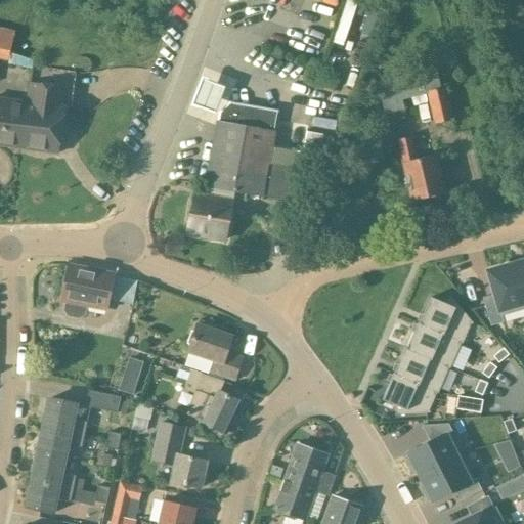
[(0,60),(8,62),(10,52),(15,31),(0,27),(0,60)]
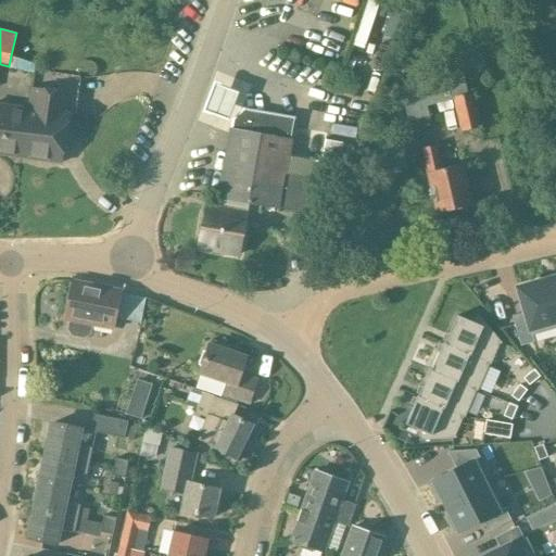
[(313,51),(333,58),(340,40),(319,34),(313,51)]
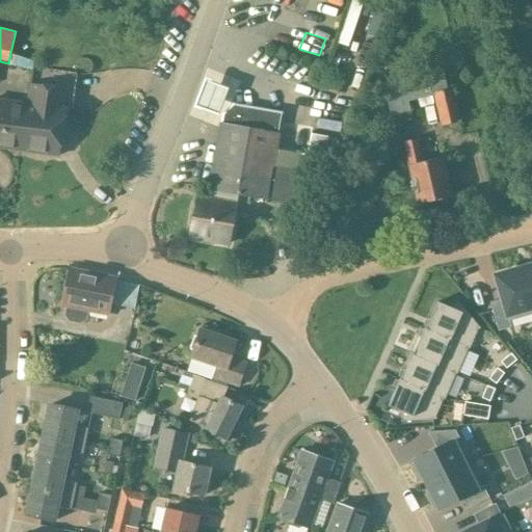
[(28,105),(21,150),(59,156),(59,153),(63,150),(64,141),(62,137),(65,110),(72,111),(78,74),(33,67),(34,61),(10,53),(8,63),(8,64),(33,71),(28,105)]
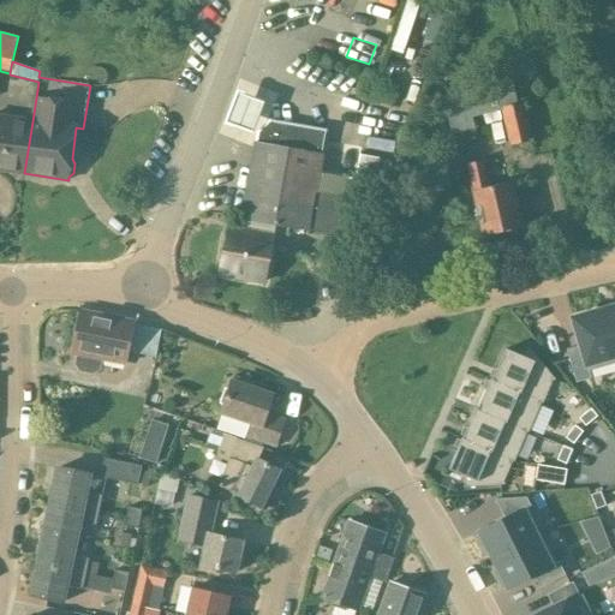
[(389,108),(398,82),(371,72),(362,99),(389,108)]
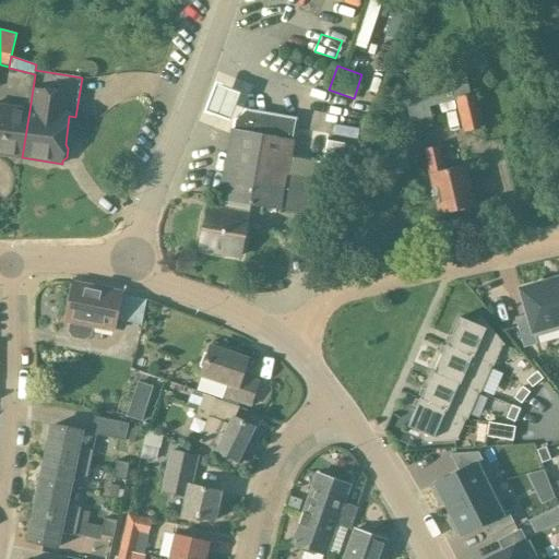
[(471,94),(465,72),(403,88),(411,122),(432,118),(429,107),(455,100),(463,132),(484,128),(479,106),(486,104),(485,96),(477,97),(476,93),(471,94)]
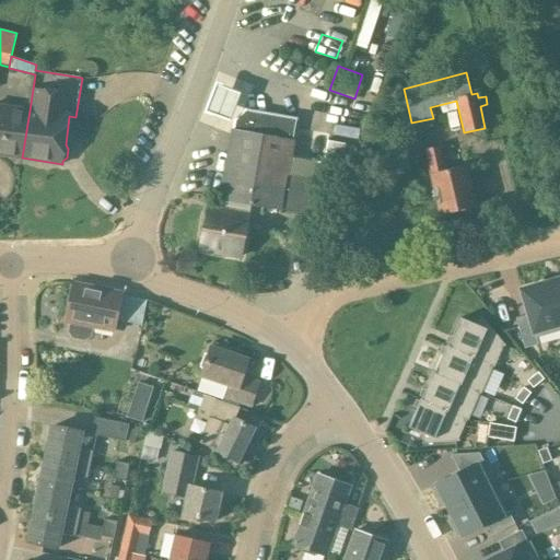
[(240,93),(216,84),(206,112),(231,120),(240,93)]
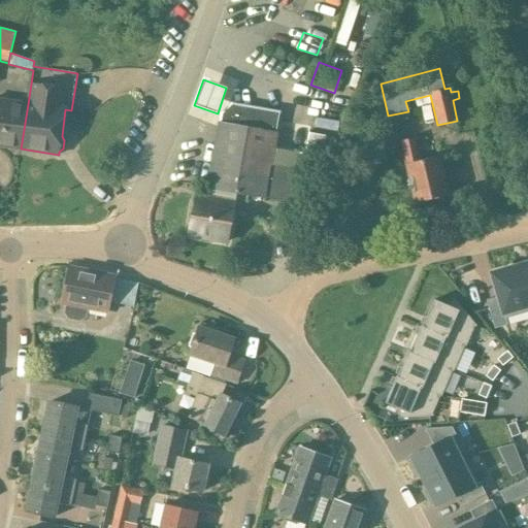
[(0,145),(21,149),(28,104),(0,99),(0,145)]
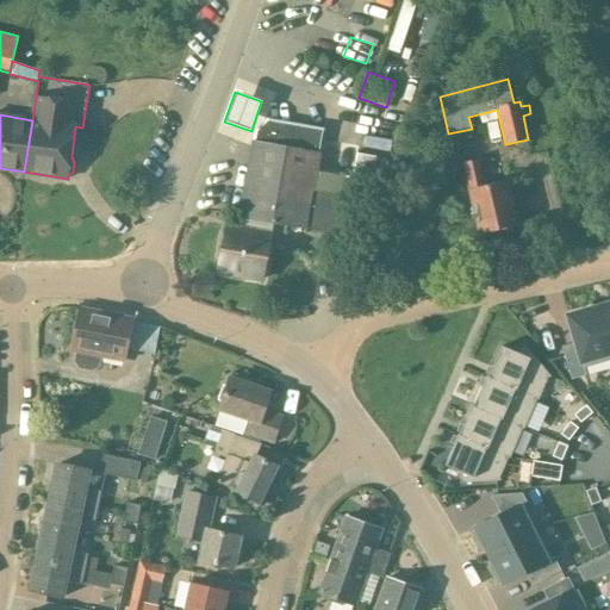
[(240,217),(273,223),(306,229),(337,234),(348,176),(317,170),(319,153),(324,130),(268,120),(256,131),(255,142),(254,142),(240,217)]
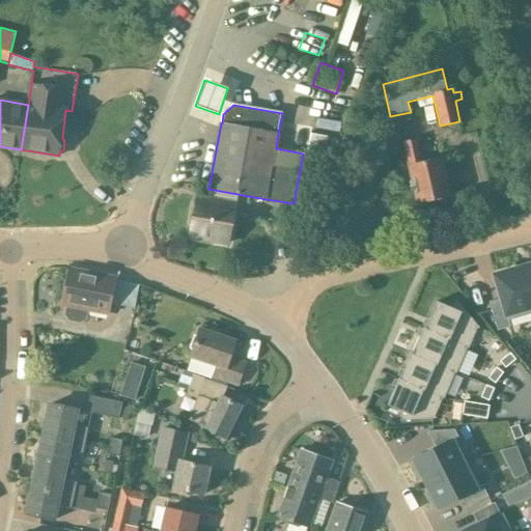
[(310,134),(307,151),(307,155),(325,158),(328,137),(310,134)]
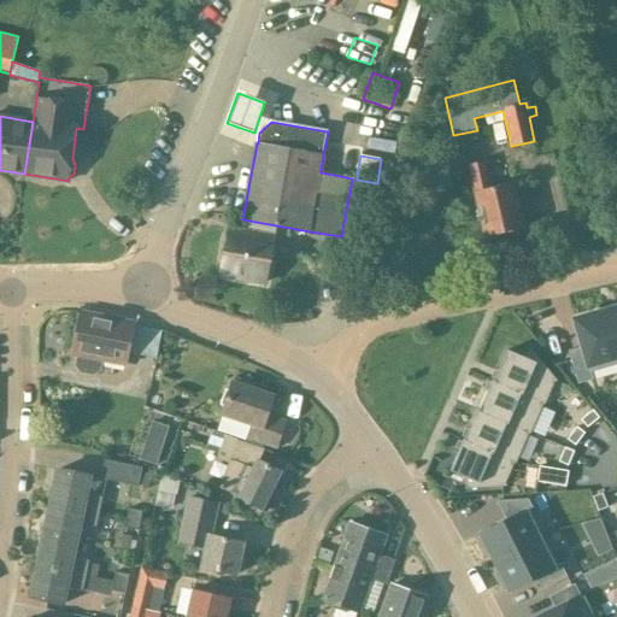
[(385,159),(382,169),(382,174),(392,175),(394,162),(386,160),(385,159)]
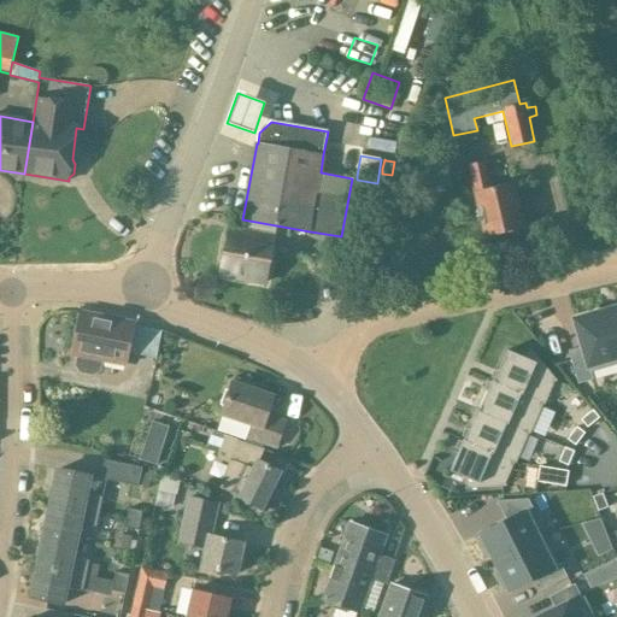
[(491,188),(485,160),(469,165),(474,192),(485,236),(524,228),(513,183),(491,188)]
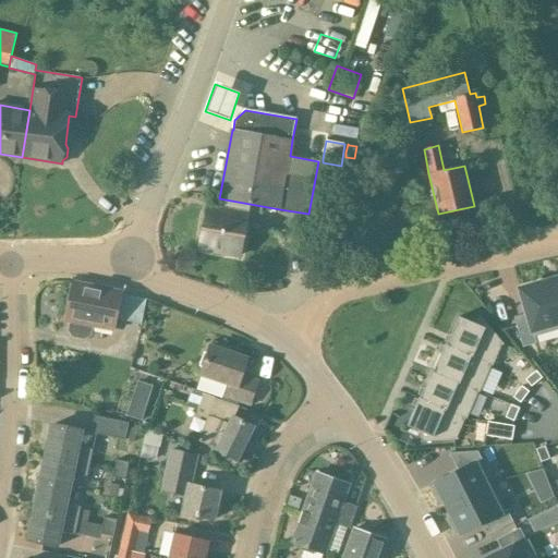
[(247,216),(250,204),(219,198),(217,210),(207,208),(199,249),(240,256),(247,216)]
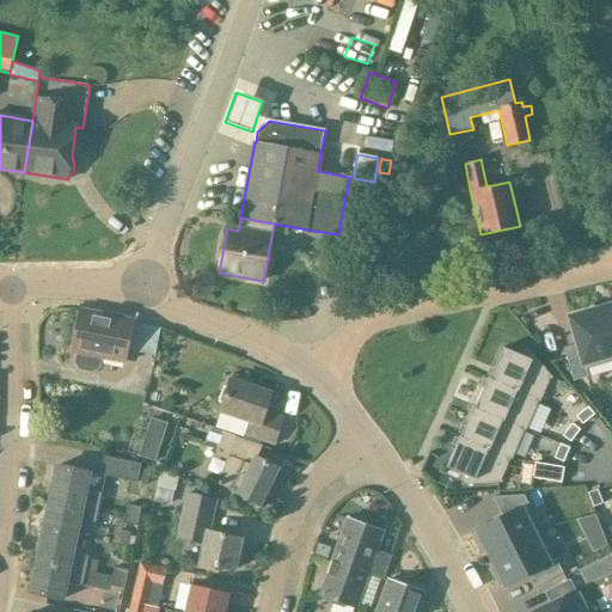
[(611,304),(600,308),(611,348),(611,304)]
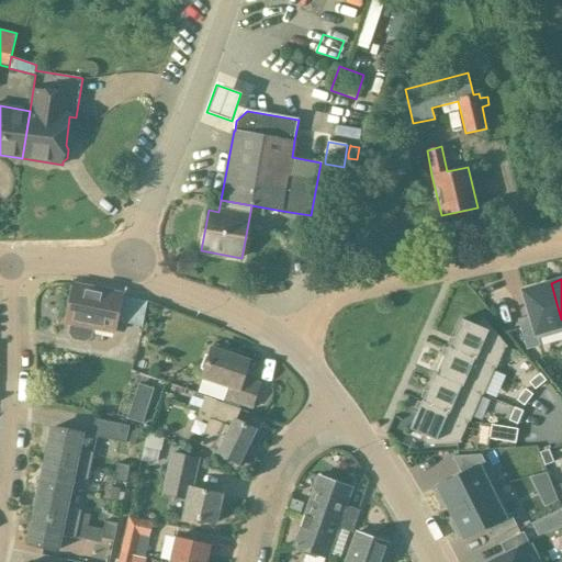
[(114,333),(122,294),(122,293),(75,283),(66,323),(72,324),(70,333),(75,338),(89,341),(94,337),(97,329),(114,333)]
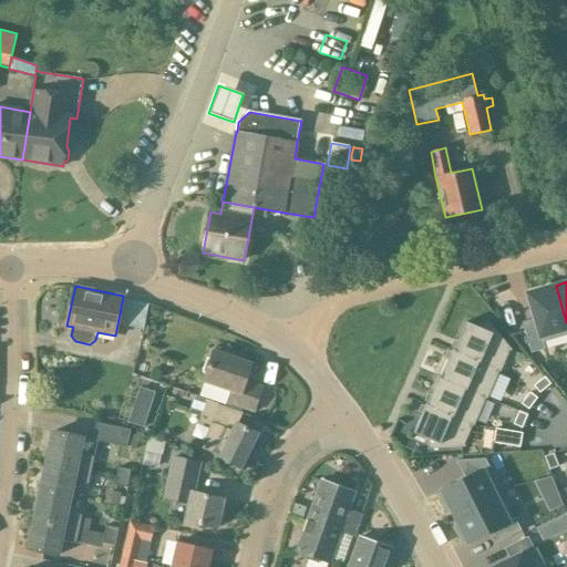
[(566,334),(566,322),(556,286),(528,294),(535,319),(523,322),(532,353),(546,349),(544,341),(566,334)]
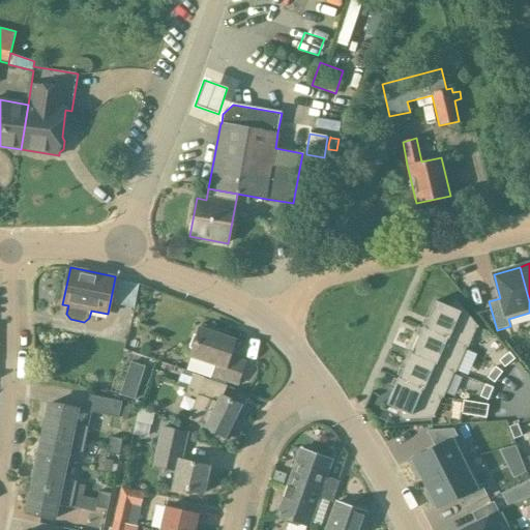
[(121,278),(116,301),(134,305),(139,283),(121,278)]
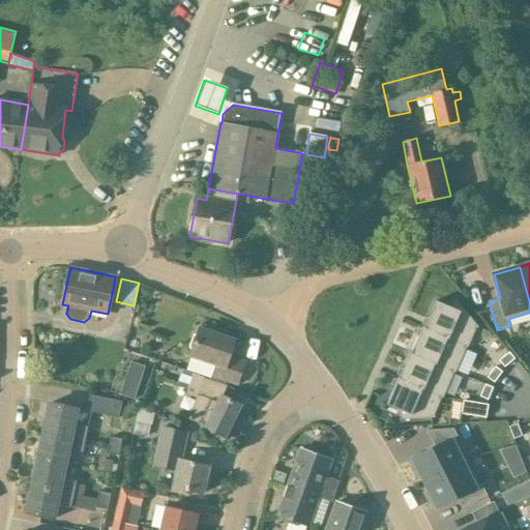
[(424,326),(424,327),(467,346),(467,347),(468,347),(477,327),(477,328),(478,327),(457,300),(449,306),(436,300),(424,326)]
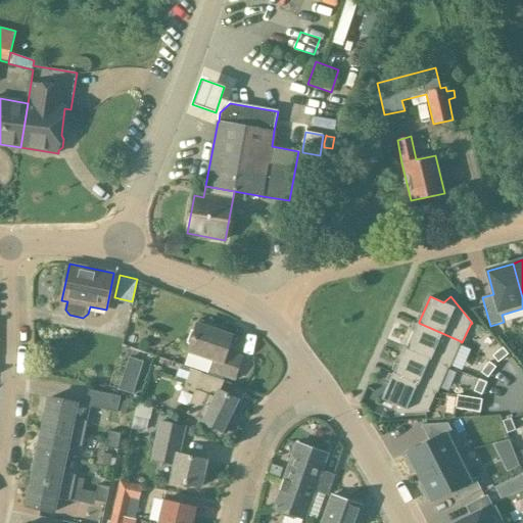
[(226,330),(199,321),(198,324),(195,331),(191,330),(187,343),(191,344),(188,351),(212,360),(208,372),(235,381),(243,357),(227,350),(232,336),(225,333),(226,330)]
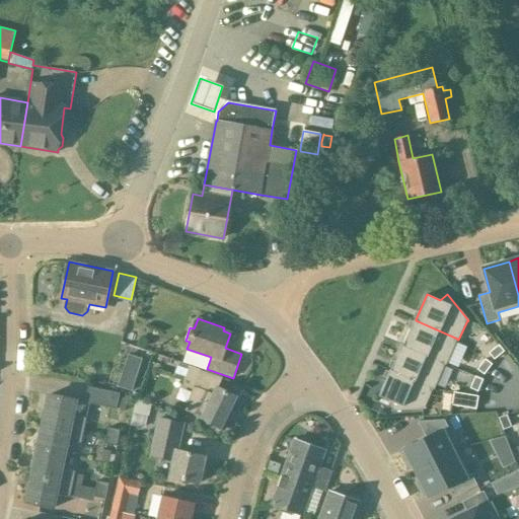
[(403,345),(403,346),(445,364),(446,365),(457,340),(457,339),(416,320),(416,319),(415,319),(403,345)]
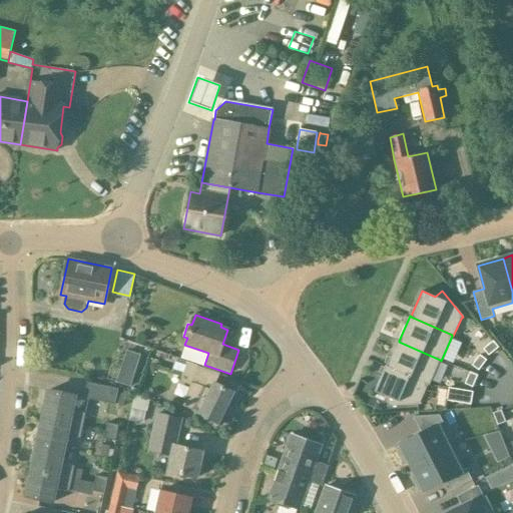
[(387,365),(387,366),(428,384),(428,385),(429,385),(440,360),(399,342),(399,341),(398,340),(387,365)]
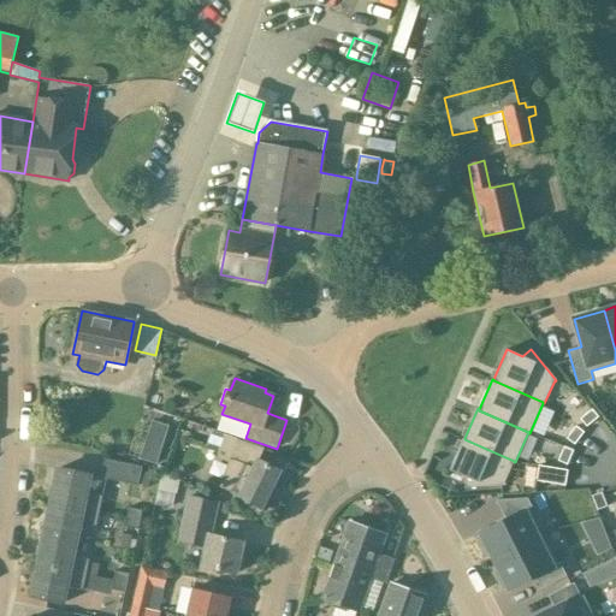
[(598,418),(592,409),(580,419),(587,427),(598,418)]
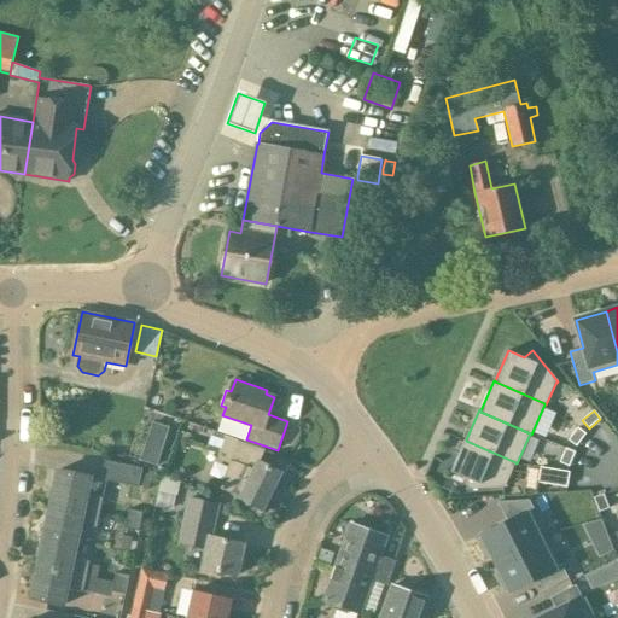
[(151,419),(139,459),(158,465),(170,424),(151,419)]
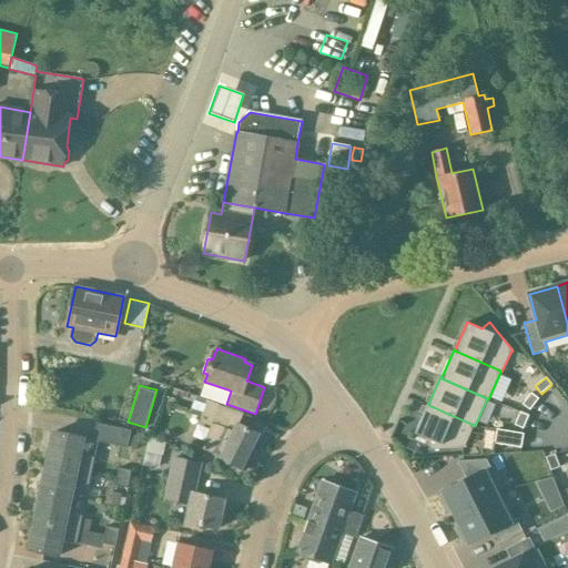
[(538,398),(531,393),(523,404),(530,409),(538,398)]
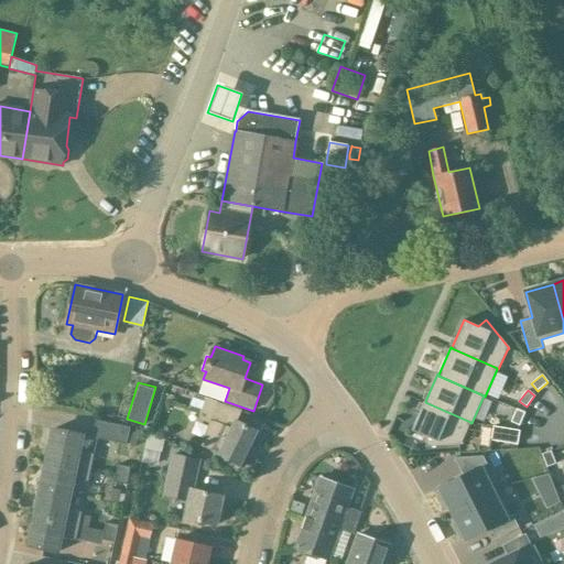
[(199,414),(206,398),(194,393),(187,410),(199,414)]
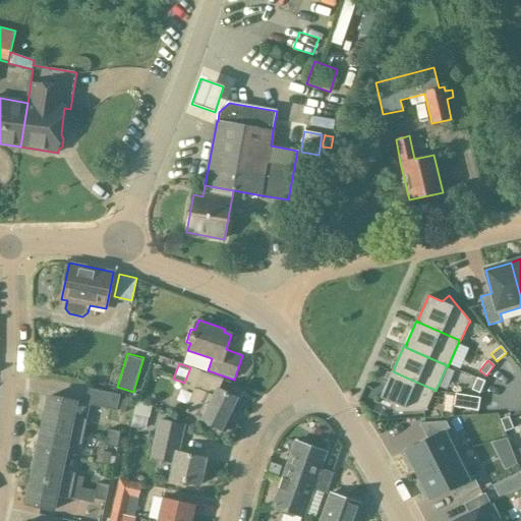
[(184,383),(182,388),(192,391),(185,412),(201,419),(201,420),(222,430),(237,398),(218,389),(223,379),(190,367),(184,383)]
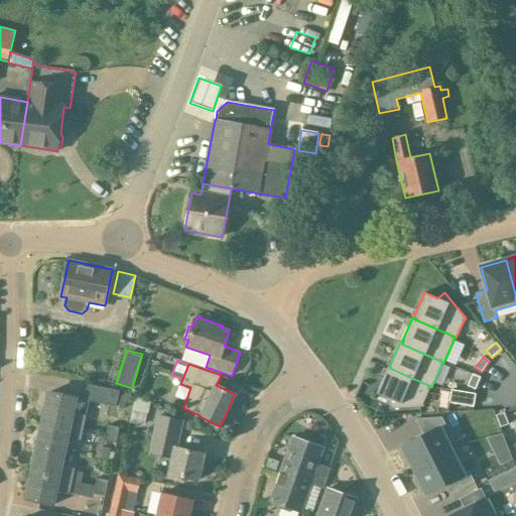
[(430,386),(389,368),(389,367),(388,367),(376,394),(389,399),(390,408),(423,406),(423,405),(422,405),(430,387),(430,386)]
